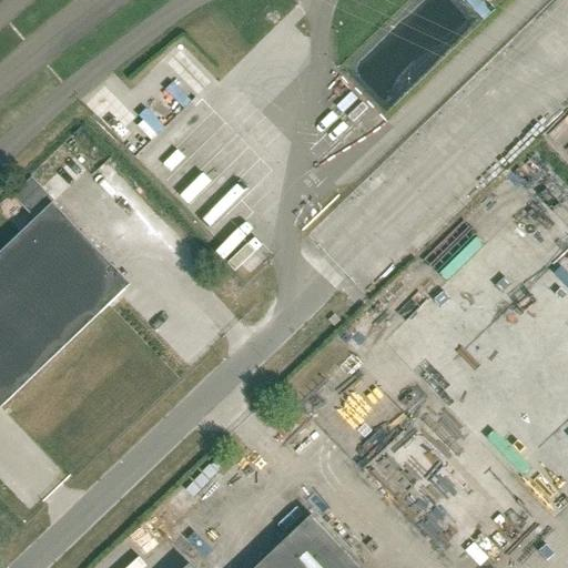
[(479,0),(474,6),(493,26),(501,17),(486,0),(479,0)]
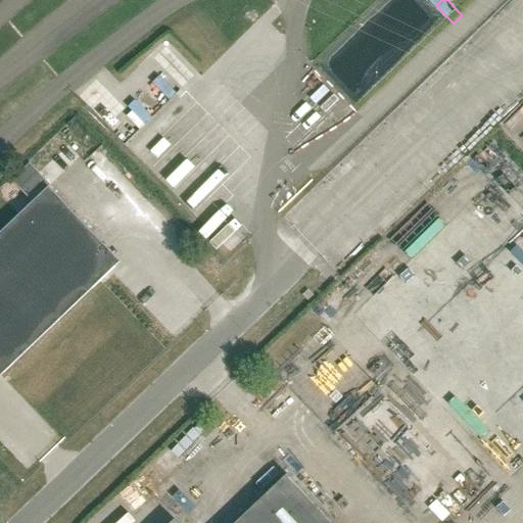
[(134,128),(201,59),(174,33),(149,57),(141,50),(99,93),(134,128)]
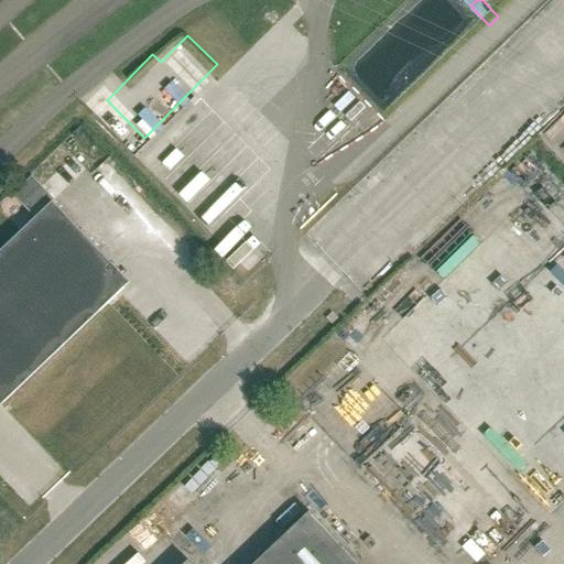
[(354,153),(380,129),(349,96),(308,133),(320,144),(333,132),(354,153)]
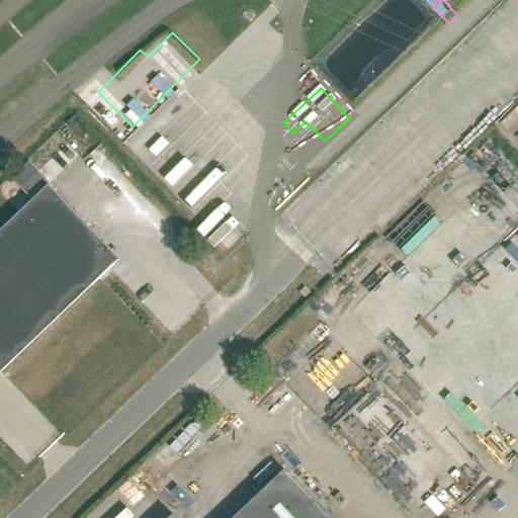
[(49,185),(51,183),(29,161),(12,178),(32,199),(0,231),(0,369),(1,371),(118,259),(108,247),(49,185)]
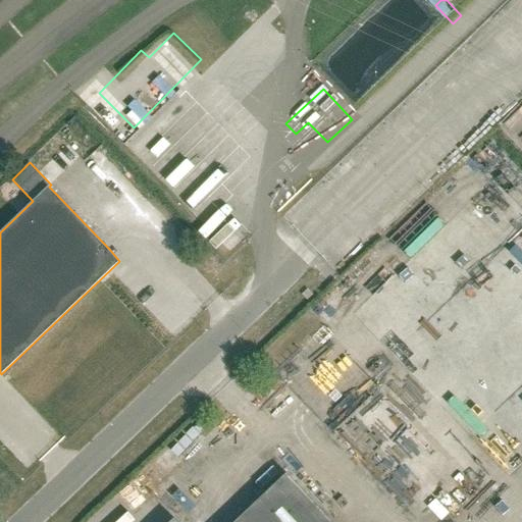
[(88,200),(95,193),(68,164),(60,171),(88,200)]
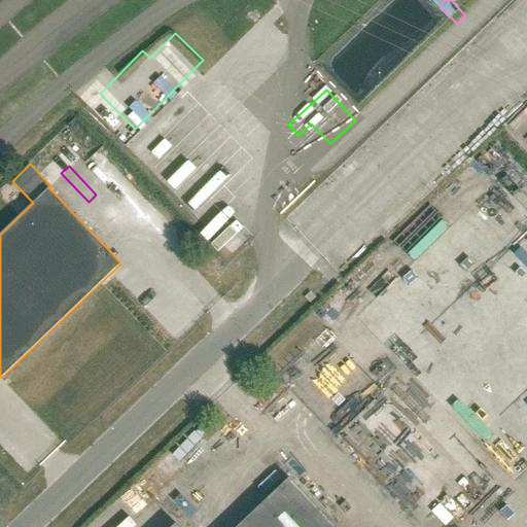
[(375,199),(326,239),(341,256),(389,216),(375,199)]
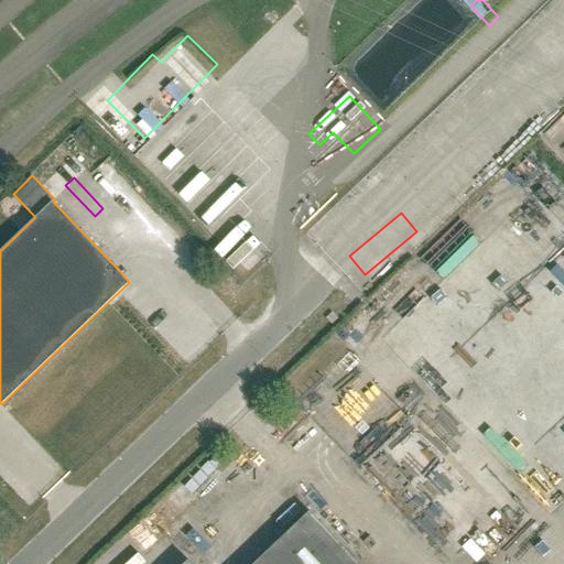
[(496,507),(394,397),(344,443),(357,456),(369,444),(458,541),(496,507)]
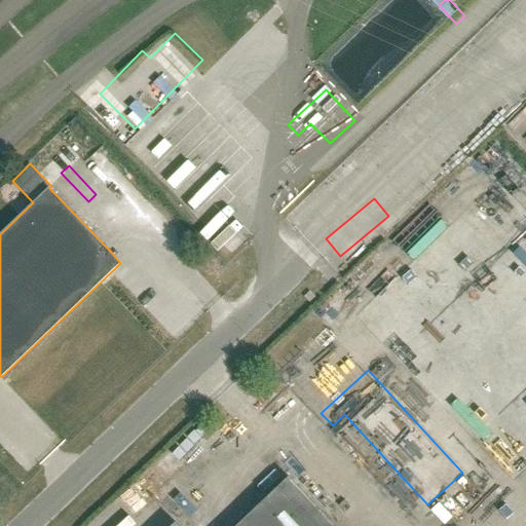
[(336,525),(289,476),(235,525),(179,525),(175,522),(171,525),(336,525)]
